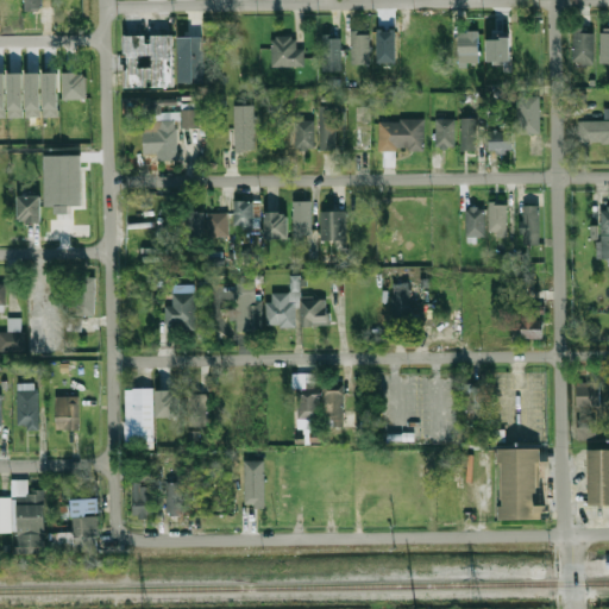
[(41,0),(24,0),(24,11),(42,12),(41,0)]
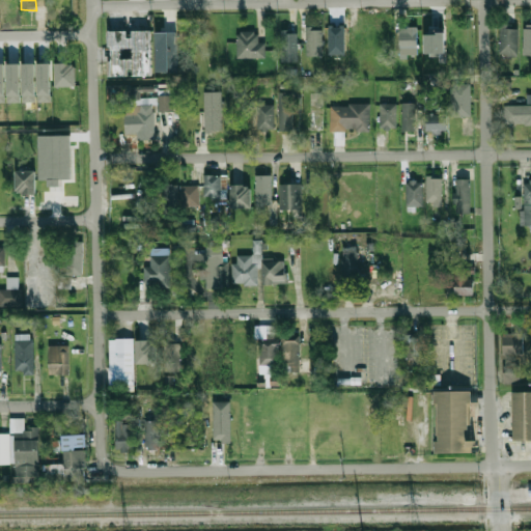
[(373,24),(351,24),(351,42),(373,42),(373,24)]
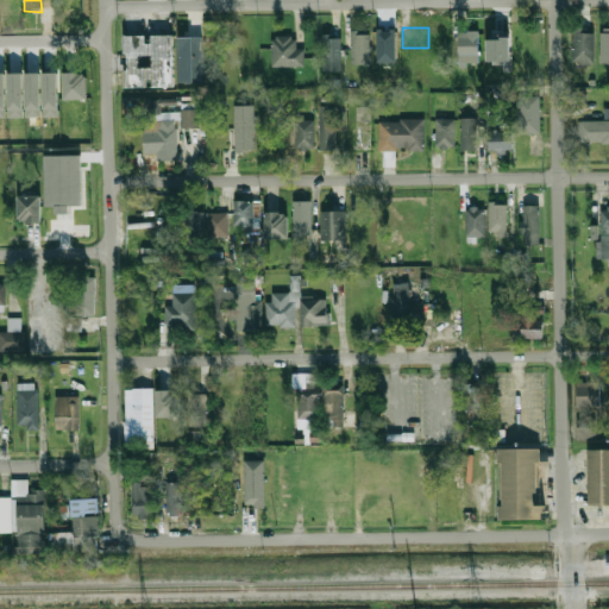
[(575,63),(595,63),(595,27),(575,27),(575,63)]
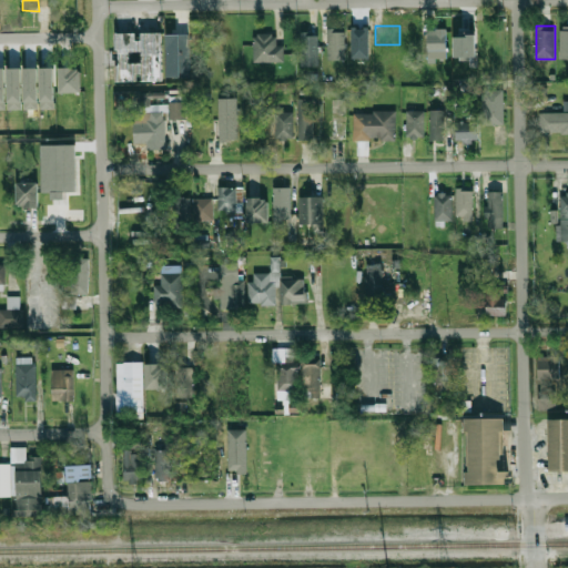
[(327,60),(345,60),(345,28),(327,28),(327,60)]
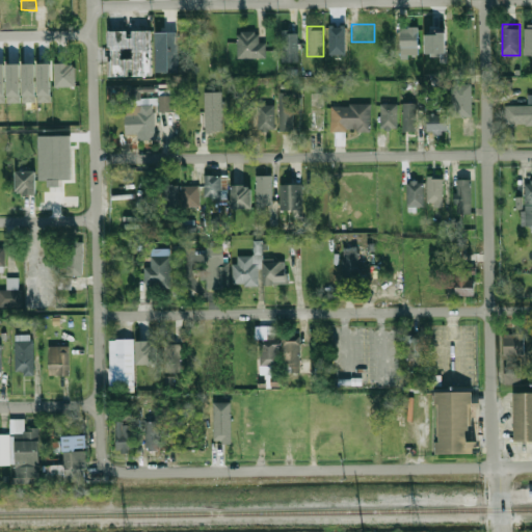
[(343,54),(343,26),(326,26),(326,54),(343,54)]
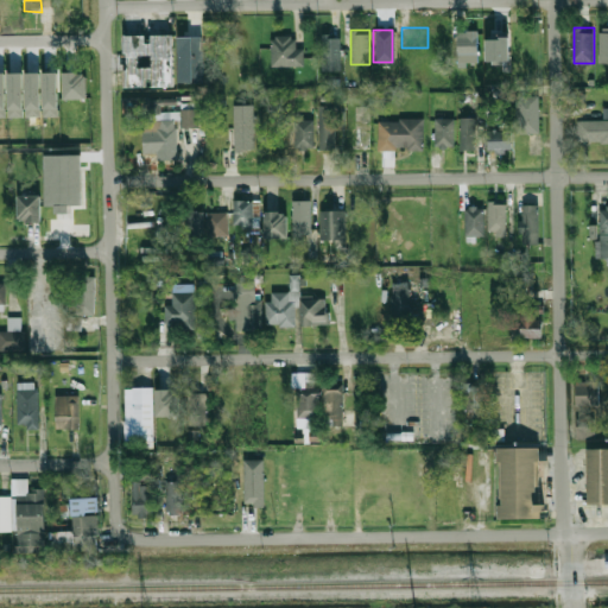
[(457,55),(477,55),(477,31),(457,31),(457,55)]
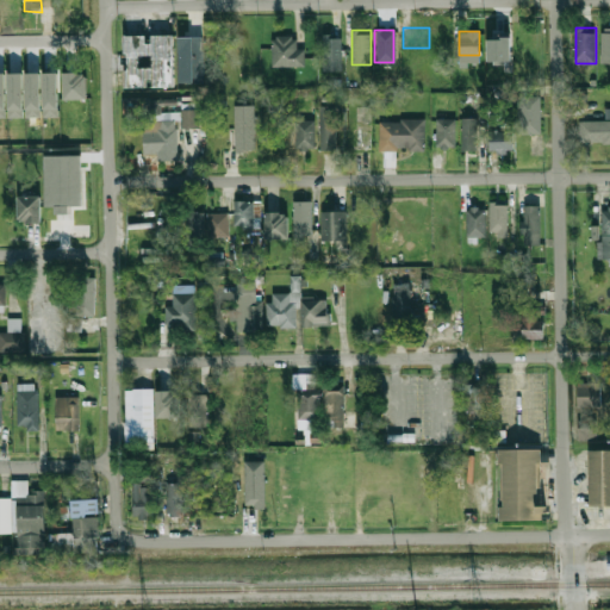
[(323,72),(342,72),(342,35),(323,35),(323,72)]
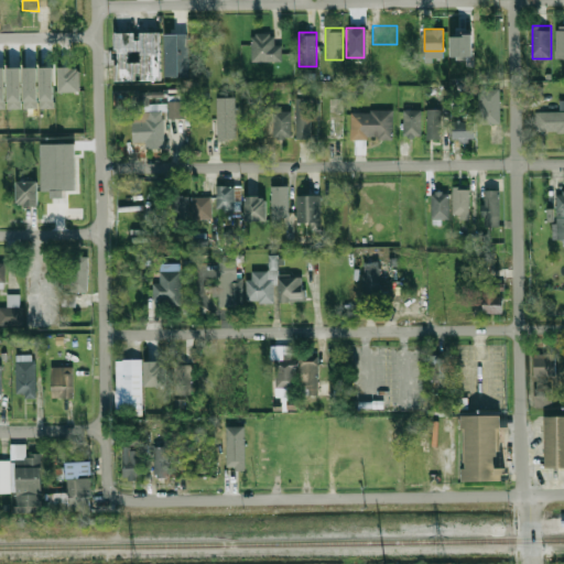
[(115,82),(162,82),(162,33),(115,33),(115,82)]
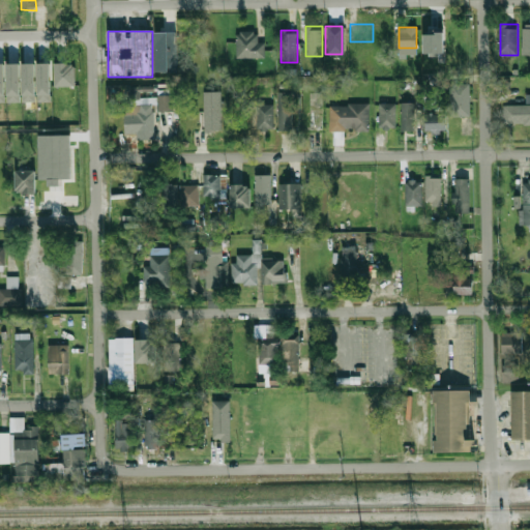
[(423,32),(423,54),(444,53),(443,31),(423,32)]
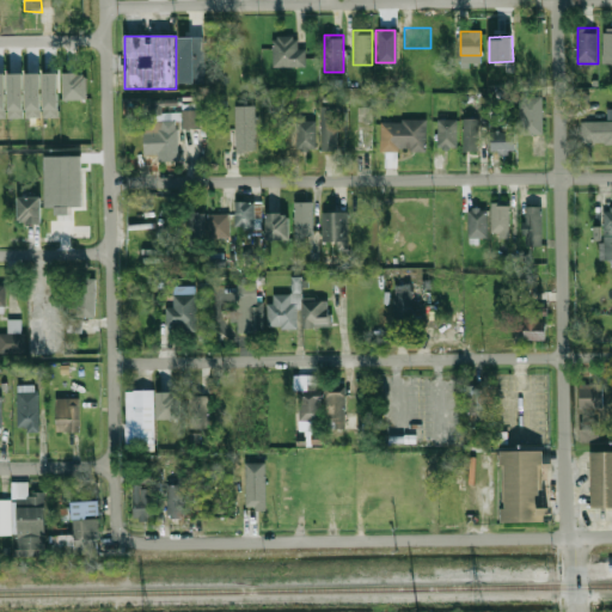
[(179,37),(181,84),(203,84),(203,37),(179,37)]
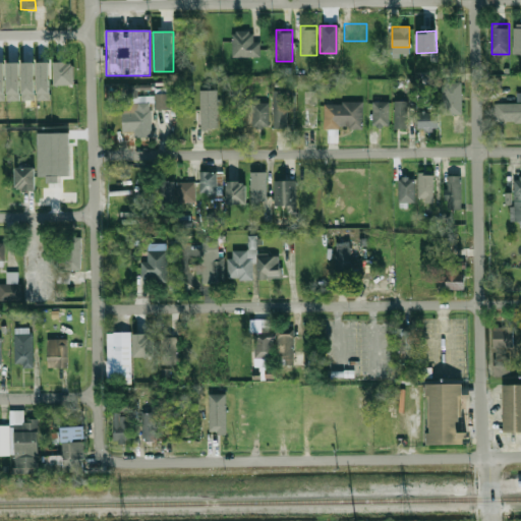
[(233,58),(261,58),(261,42),(252,42),(252,32),(233,32),(233,58)]
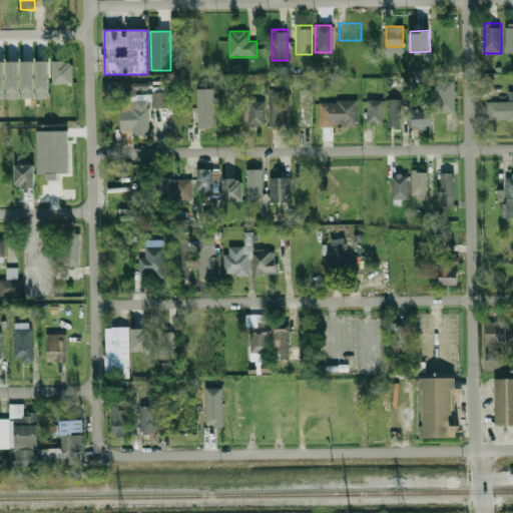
[(19,99),(19,61),(6,61),(7,99),(19,99)]
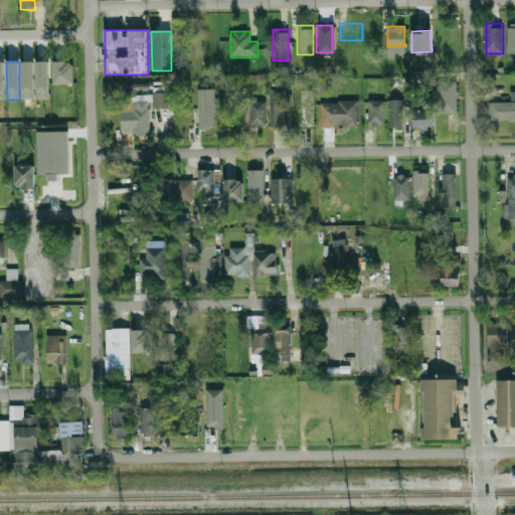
[(34,99),(34,61),(21,61),(21,100),(34,99)]
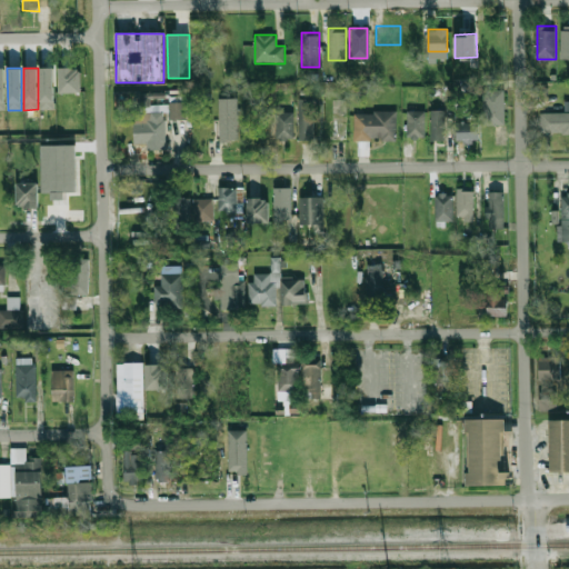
[(40,109),(55,109),(53,68),(40,68),(40,109)]
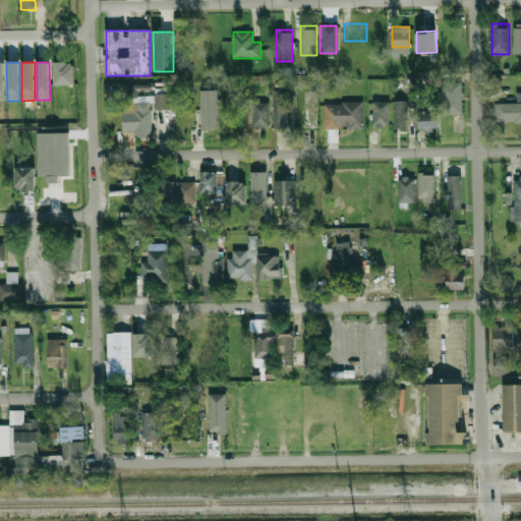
[(55,85),(74,84),(73,62),(54,62),(55,85)]
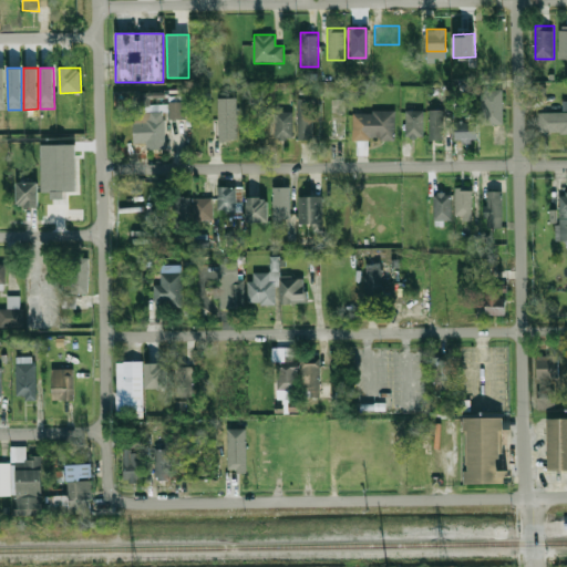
[(503,124),(502,89),(480,90),(481,125),(503,124)]
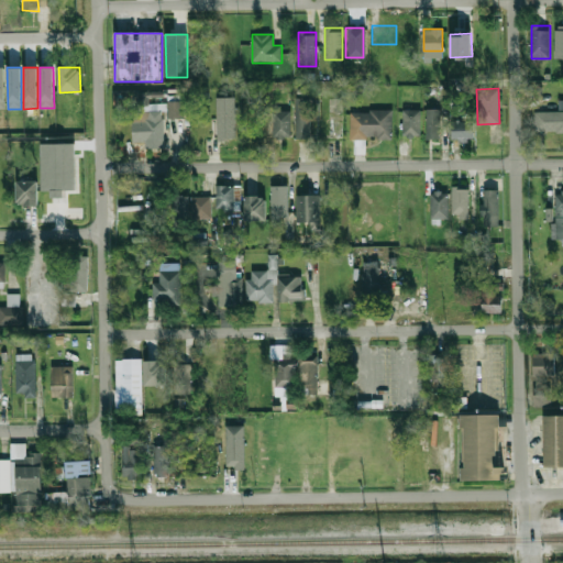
[(133,94),(133,142),(145,142),(145,150),(164,150),(164,119),(184,119),(184,101),(150,101),(150,94),(133,94)]
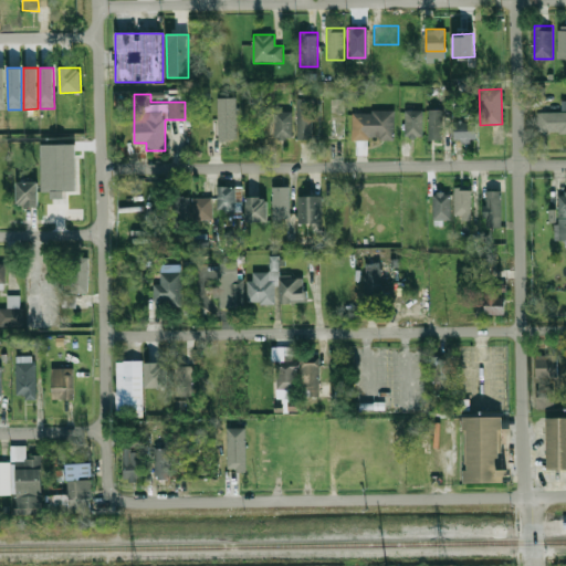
[(237,97),(217,98),(219,140),(238,140),(237,97)]
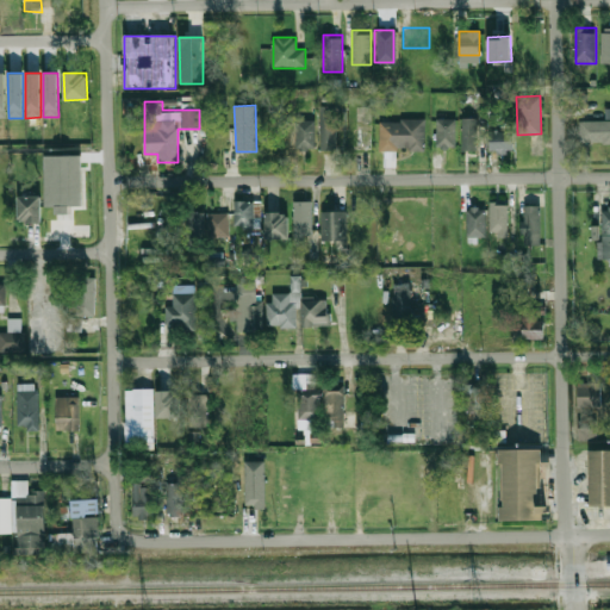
[(322,109),(322,150),(337,150),(337,109),(322,109)]
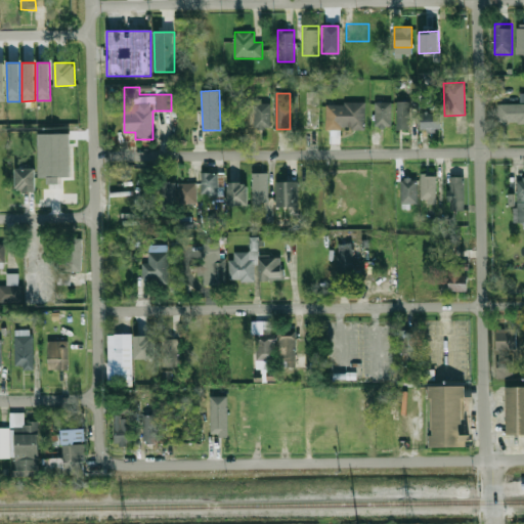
[(306,93),(306,127),(316,128),(316,93),(306,93)]
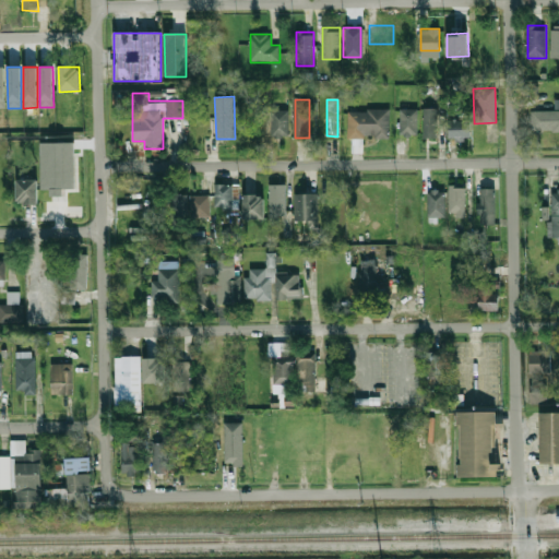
[(438,139),(438,108),(424,108),(424,140),(438,139)]
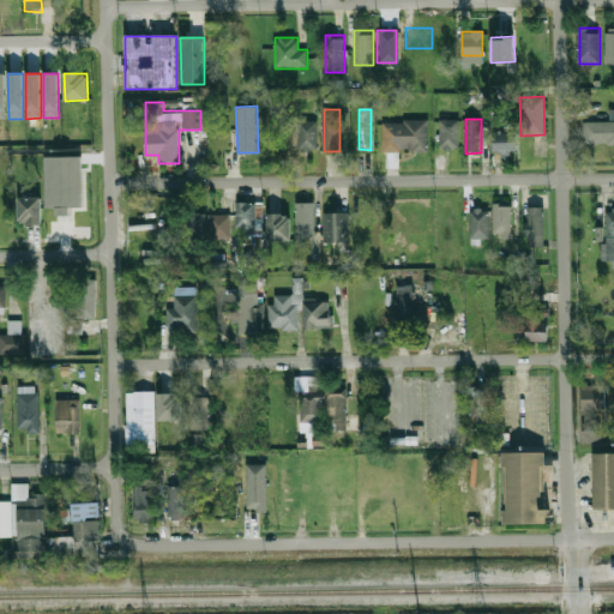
[(385,166),(397,166),(397,151),(428,151),(428,120),(385,120),(385,166)]
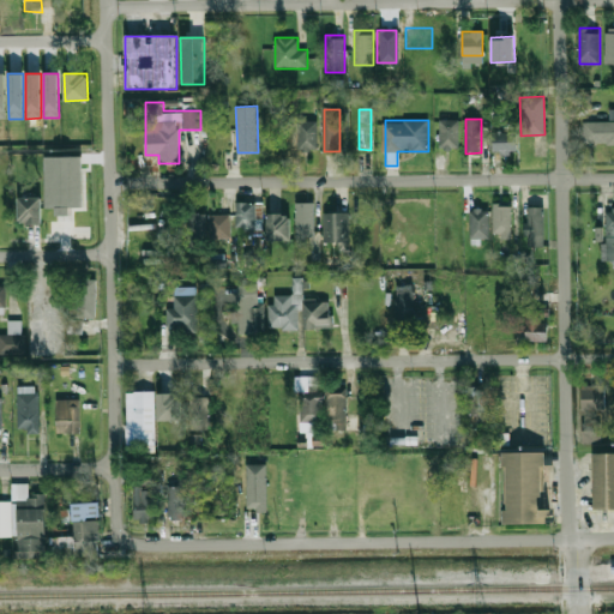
[(459,150),(459,120),(440,120),(440,150),(459,150)]
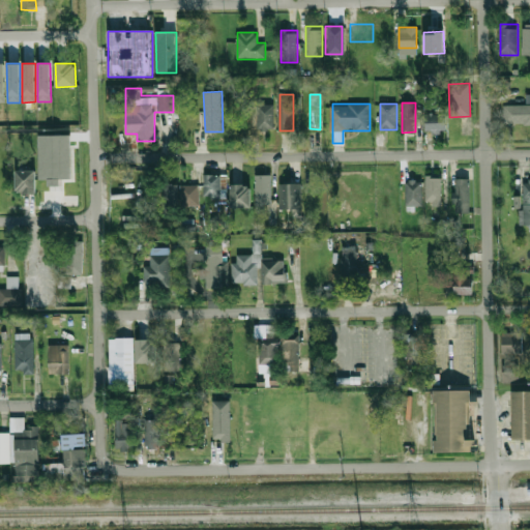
[(273,106),(258,106),(258,129),(273,129),(273,106)]
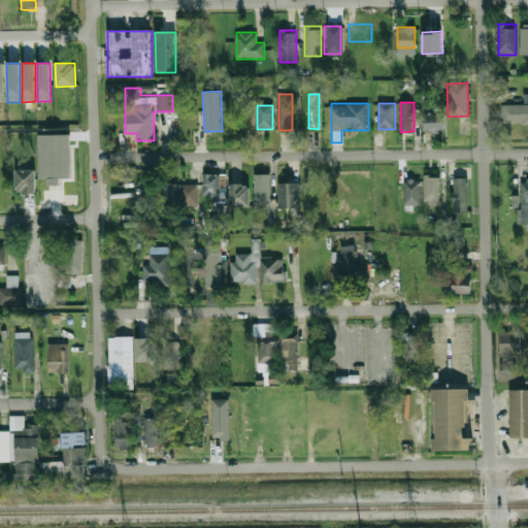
[(527,105),(502,105),(502,124),(527,124),(527,105)]
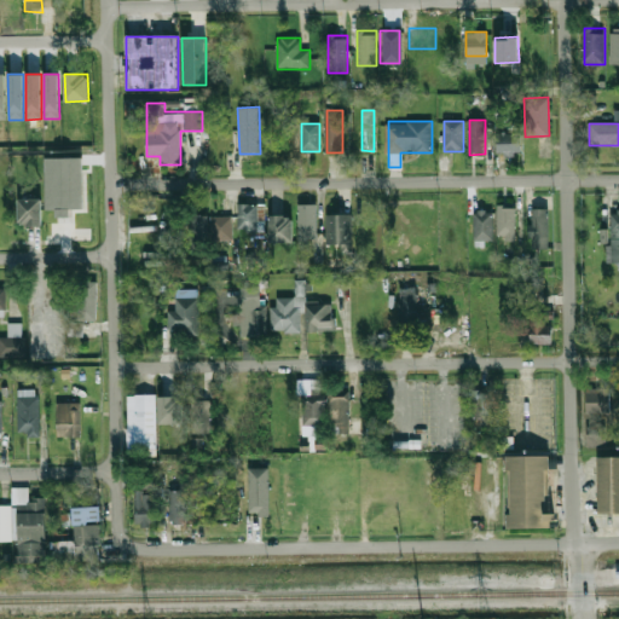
[(496,134),(496,152),(521,152),(521,134),(496,134)]
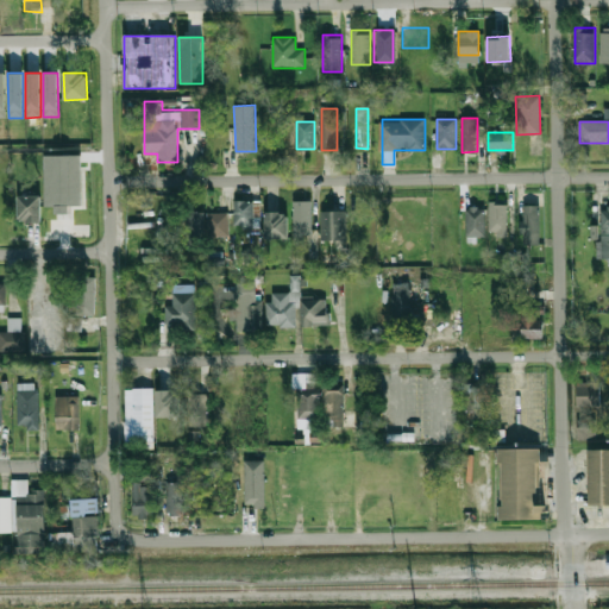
[(50,227),(70,227),(70,192),(50,192),(50,227)]
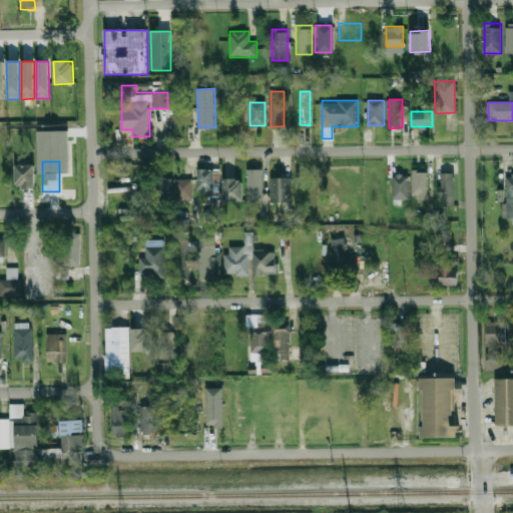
[(34,165),(15,165),(15,187),(34,187),(34,165)]
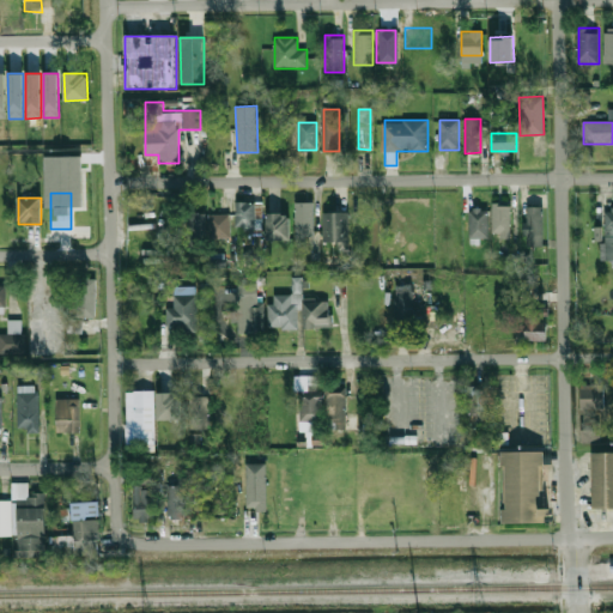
[(261,231),(261,202),(236,202),(236,231),(261,231)]
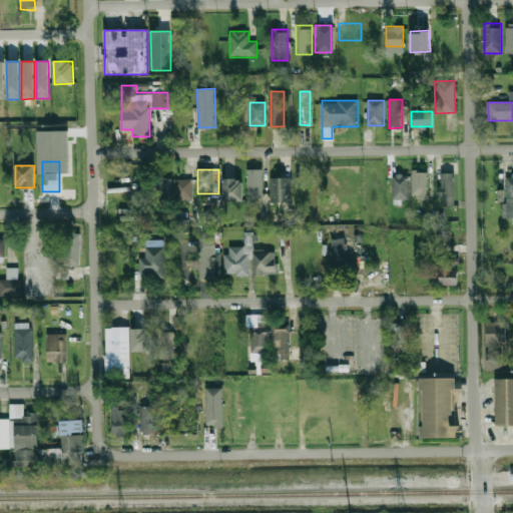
[(246,203),(263,203),(263,169),(246,169),(246,203)]
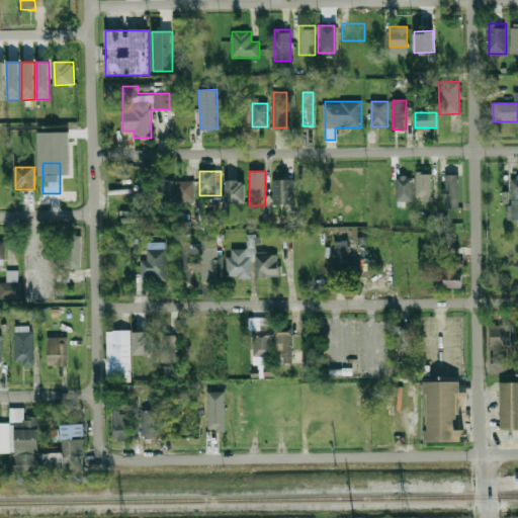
[(417,172),(417,200),(431,200),(431,172),(417,172)]
